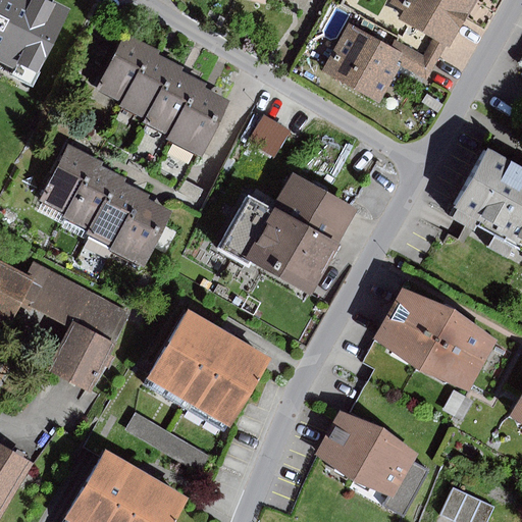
[(48,0),(0,0),(0,61),(18,71),(22,65),(42,74),(72,11),(48,0)]
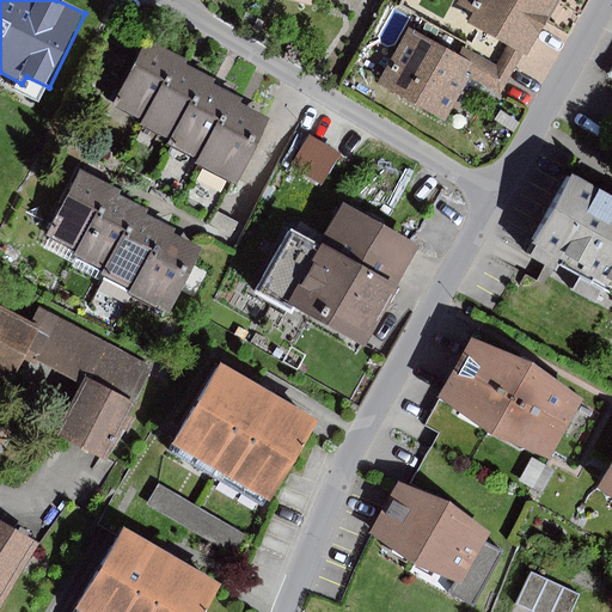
[(479,30),(469,50),(513,75),(525,54),(528,56),(560,0),(459,0),(458,5),(475,14),(469,24),(479,30)]
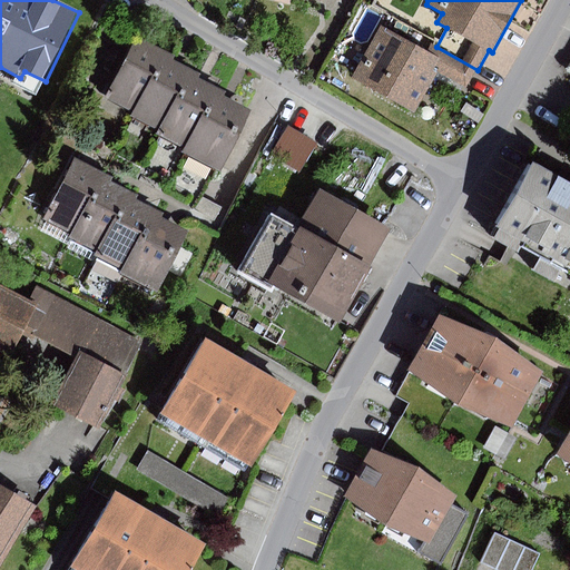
[(436,47),(433,53),(382,25),(351,78),(415,114),(439,71),(467,87),(478,70),(436,47)]
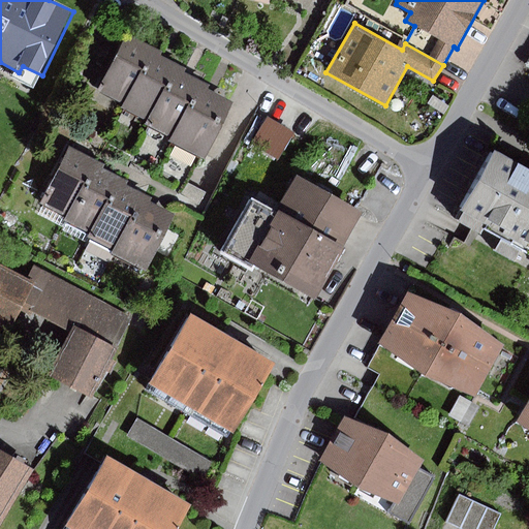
[(142,41),(128,34),(98,91),(124,105),(152,53),(155,49),(142,41)]
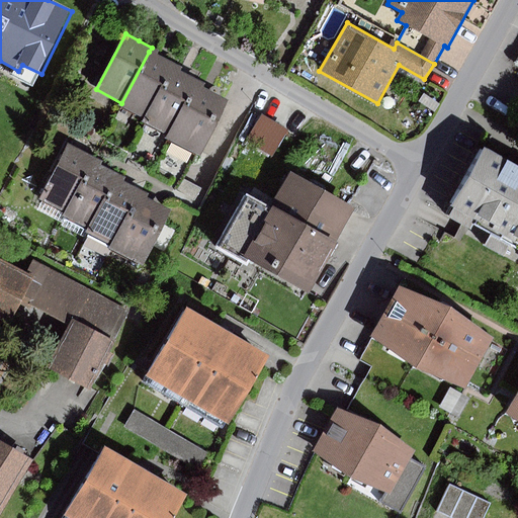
[(160,57),(149,52),(121,103),(120,105),(146,118),(172,67),(174,64),(160,57)]
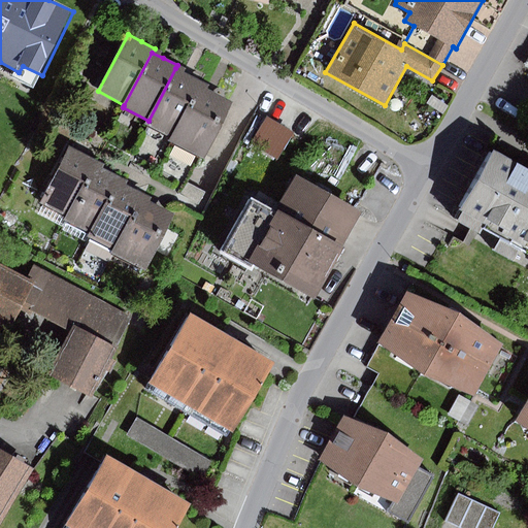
[(190,75),(175,68),(149,121),(146,125),(176,139),(203,87),(205,84),(190,75)]
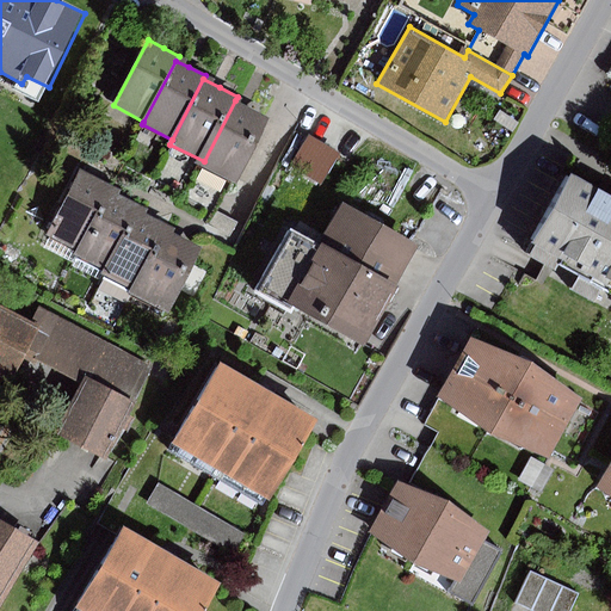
[(252,109),(235,100),(204,161),(202,164),(239,183),(272,119),(252,109)]
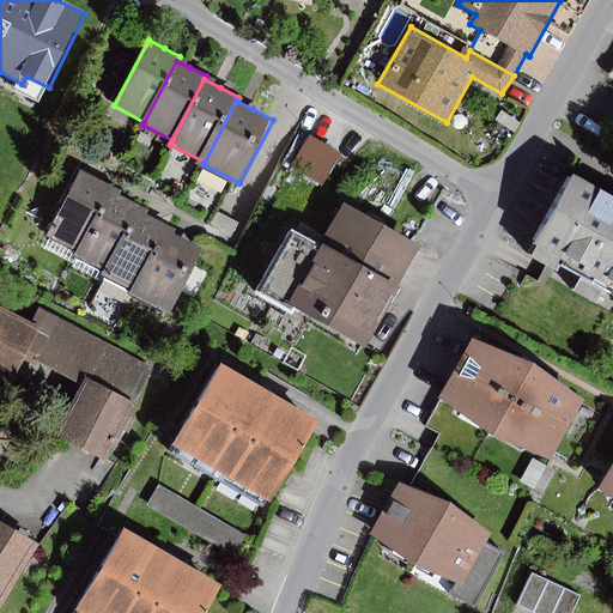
[(313,137),(292,170),(322,188),(343,155),(313,137)]
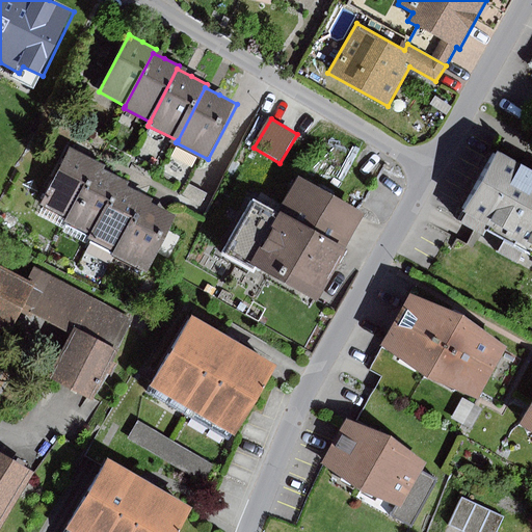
[(83,154),(70,148),(38,205),(65,218),(94,165),(96,161),(83,154)]
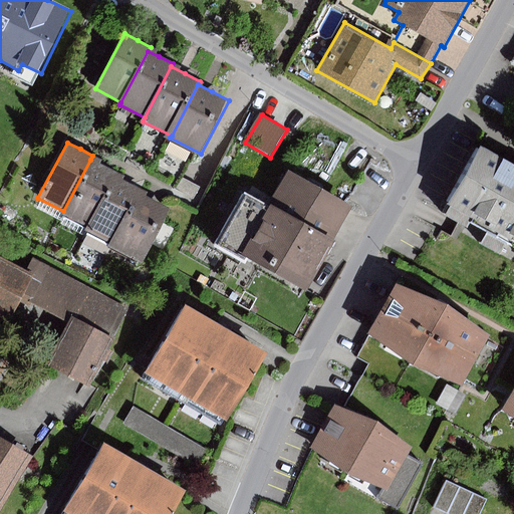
[(513,168),(478,148),(445,206),(470,219),(467,225),(513,251),(513,168)]
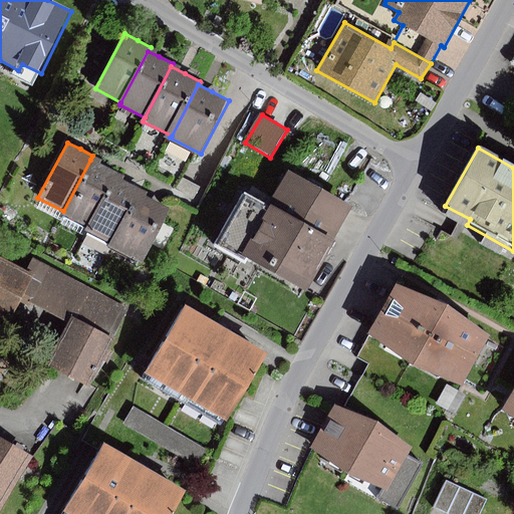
[(101,166),(90,160),(63,211),(62,214),(87,226),(113,175),(115,173),(101,166)]
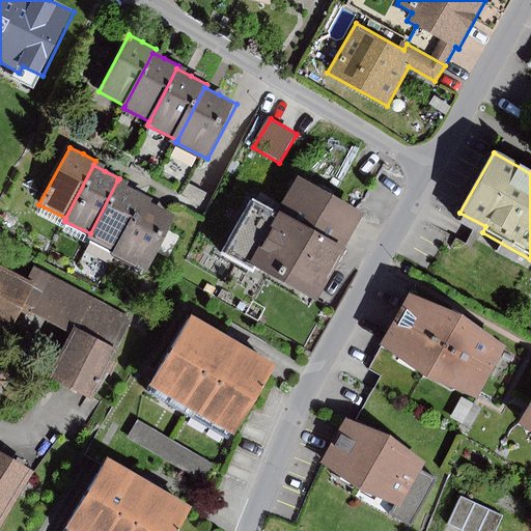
[(300,177),(280,213),(344,250),(365,214),(300,177)]
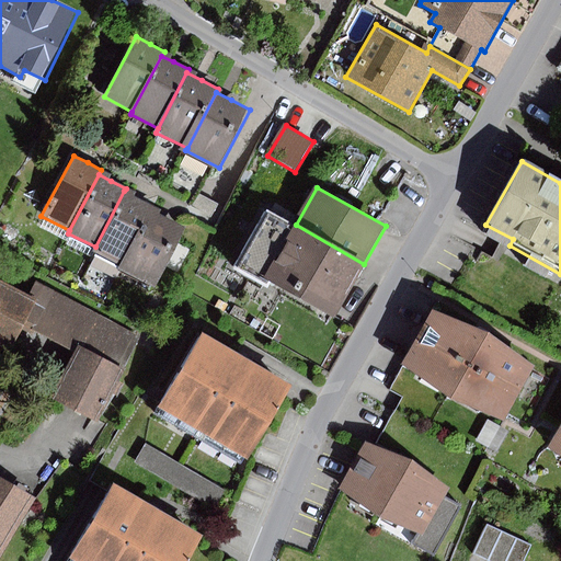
[(139,198),(124,191),(95,247),(93,251),(125,267),(153,210),(156,207),(139,198)]
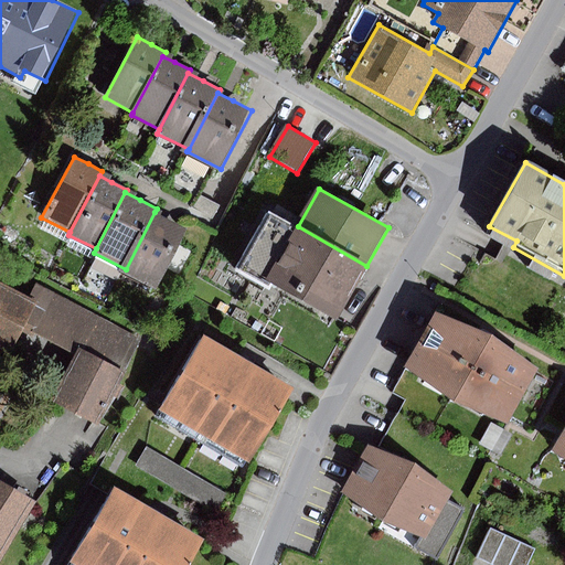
[(200,194),(192,208),(212,219),(220,206),(200,194)]
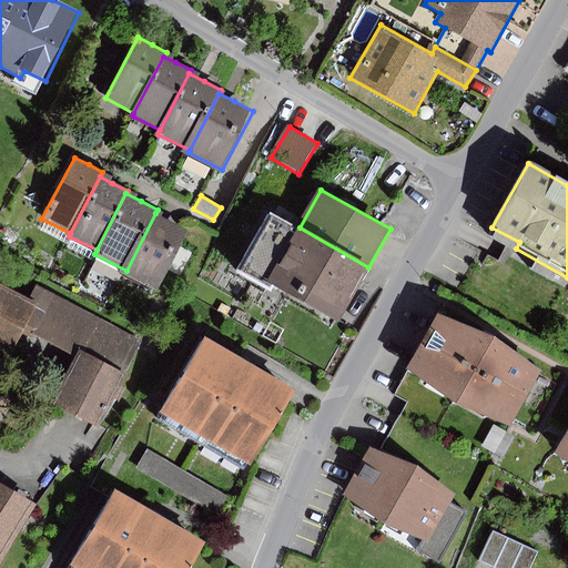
[(171,222),(155,213),(127,271),(124,273),(159,291),(190,232),(171,222)]
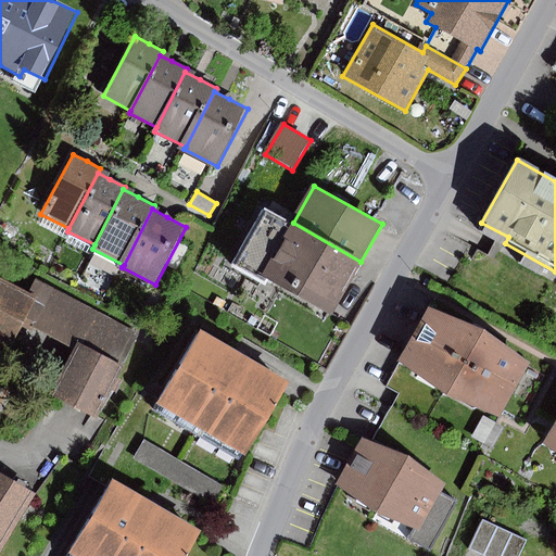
[(361,262),(266,211),(237,264),(336,317),(365,264),(361,262)]
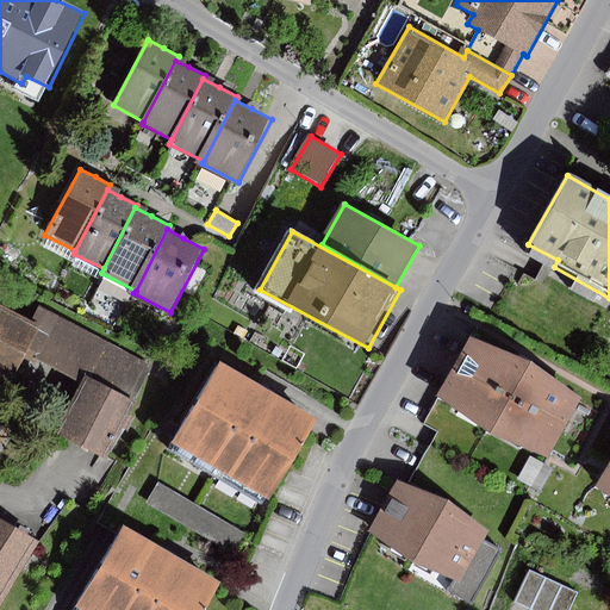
[(32,323),(0,305),(0,375),(11,381),(25,354),(39,327),(32,323)]
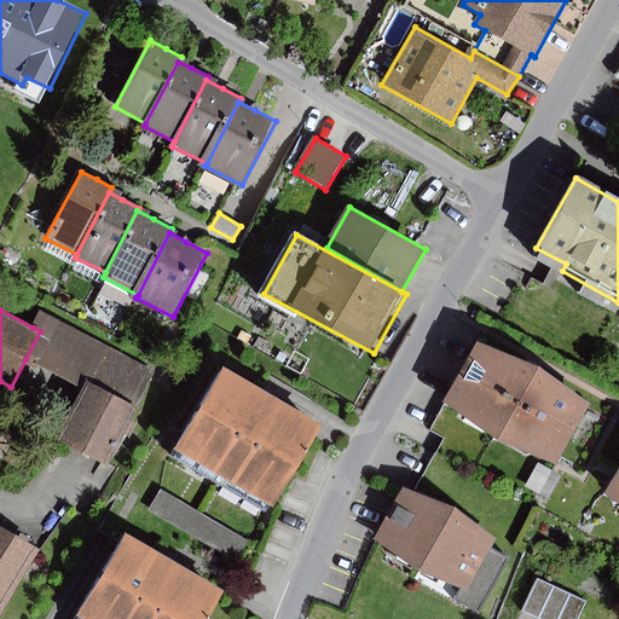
[(158,371),(41,312),(33,328),(40,331),(25,359),(85,388),(57,441),(110,468),(158,371)]
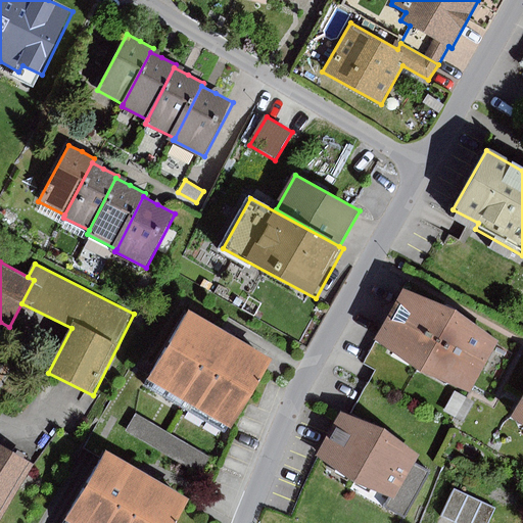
[(498,341),(407,291),(378,343),(470,394),(498,341)]
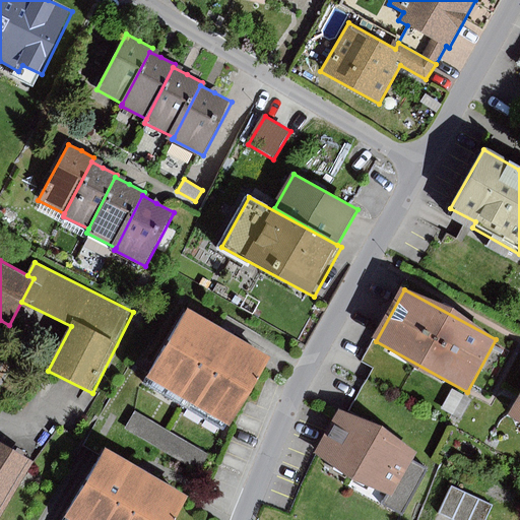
[(223,334),(183,312),(144,380),(226,426),(264,358),(223,334)]
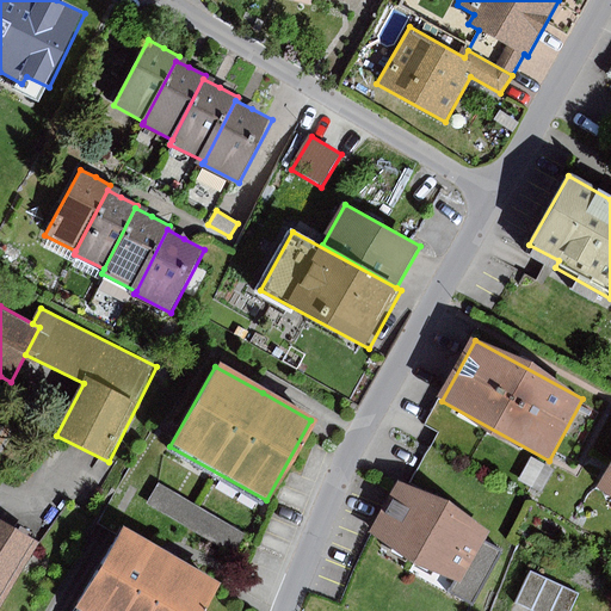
[(610,469),(600,488),(610,494),(610,469)]
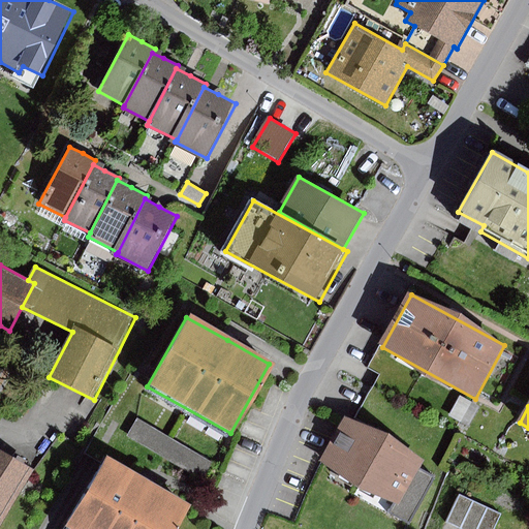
[(424,462),(345,418),(321,463),(396,503),(391,512),(409,522),(434,477),(419,469),(424,462)]
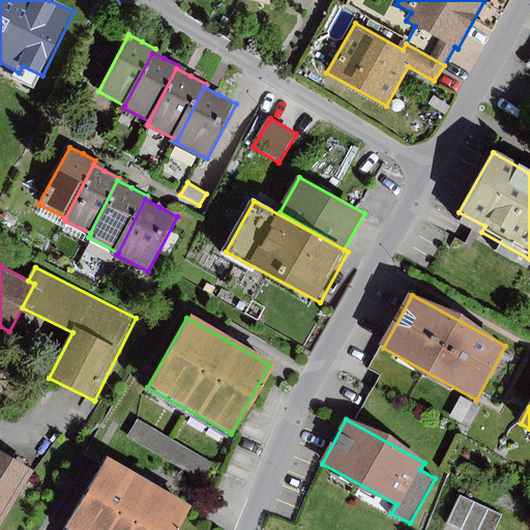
[(138,420),(127,437),(204,481),(214,464),(138,420)]
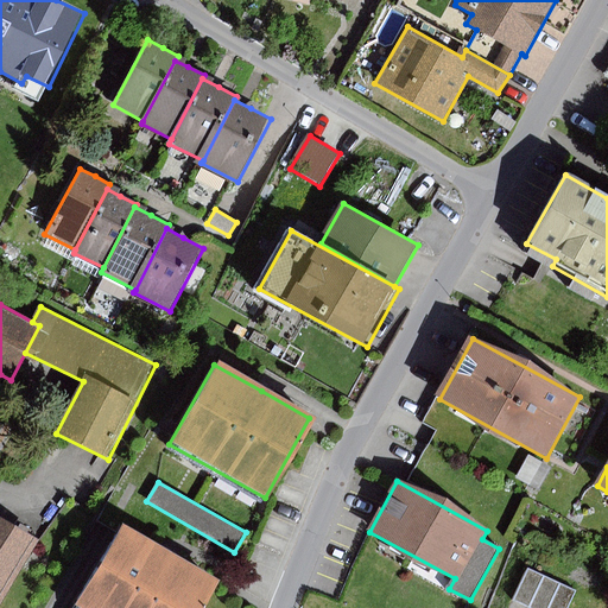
[(0,606),(39,540),(0,518),(0,606)]
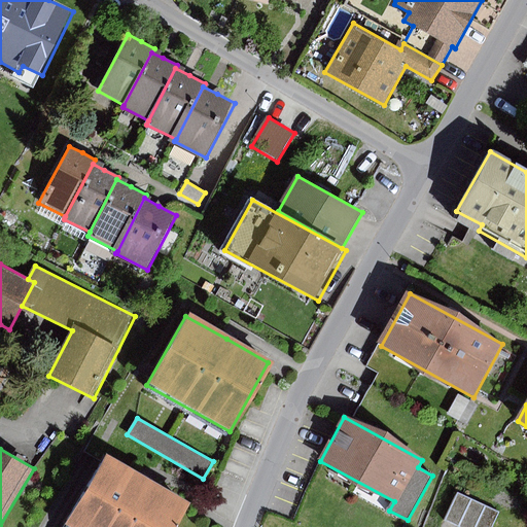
[(176,526),(186,508),(101,460),(64,524),(69,526),(176,526)]
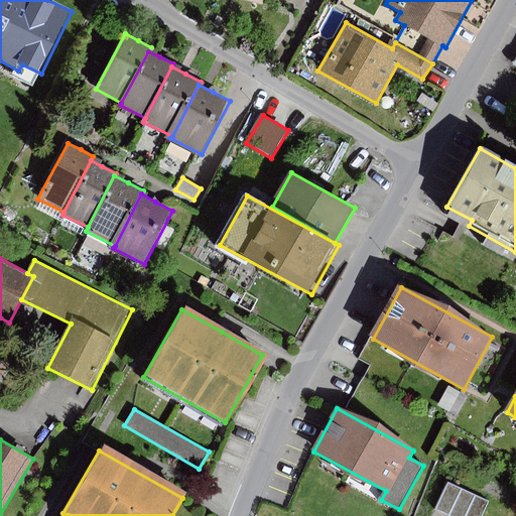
[(483,515),(490,503),(448,485),(437,511),(448,515),(483,515)]
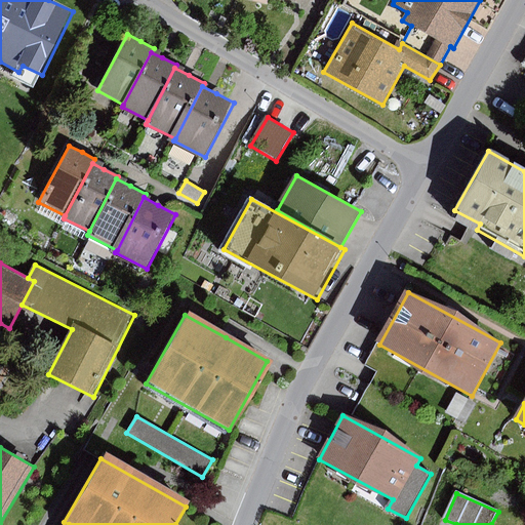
All buildings are outlined.
